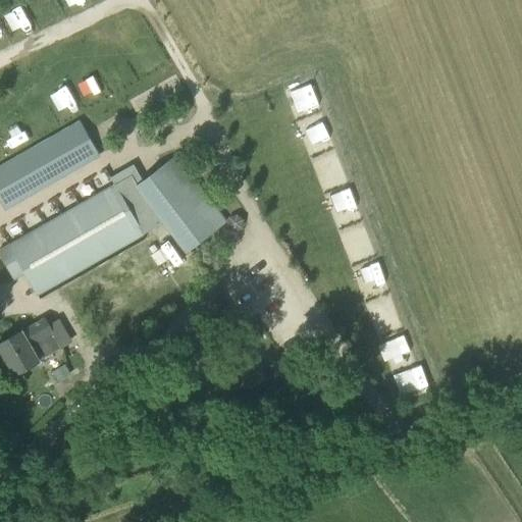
[(161,80),(143,91),(153,107),(170,95),(161,80)]
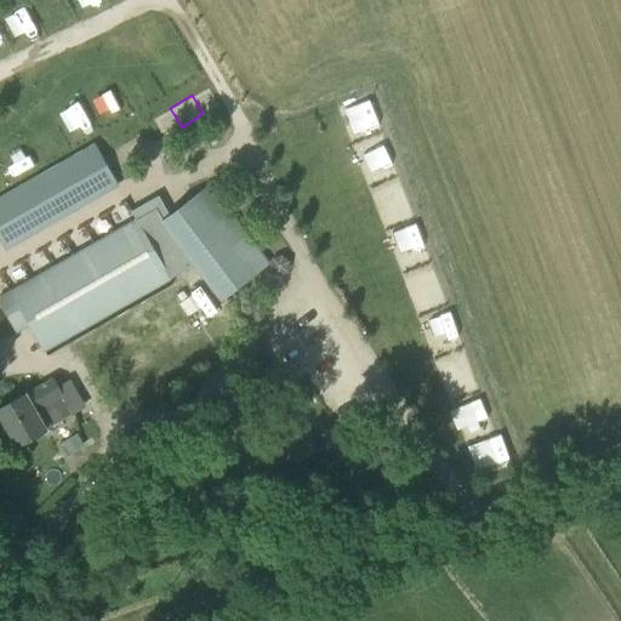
[(382,146),(360,153),(369,180),(391,172),(382,146)]
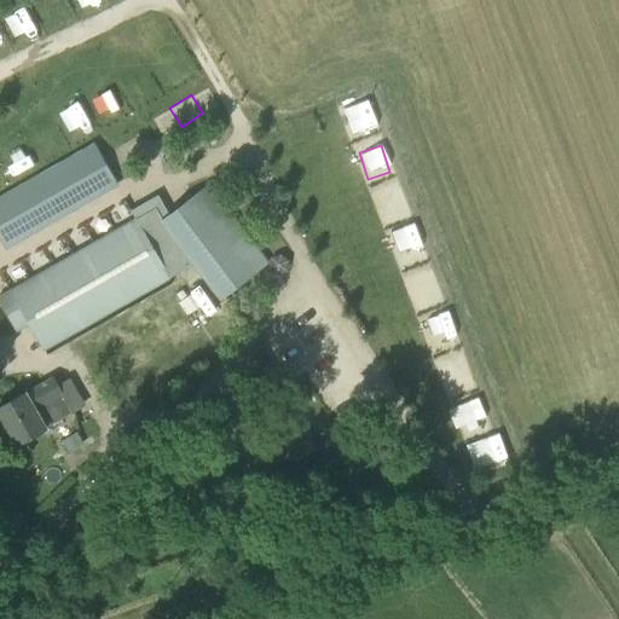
[(115,186),(92,146),(0,197),(0,241),(5,249),(115,186)]
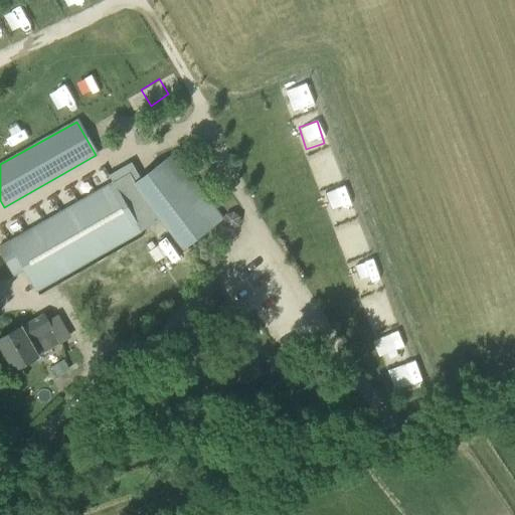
[(134,184),(183,248),(221,219),(172,154),(134,184)]
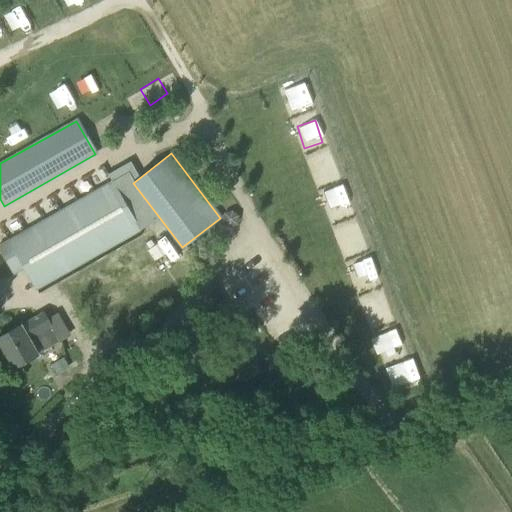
[(0,245),(0,251),(13,274),(23,268),(35,290),(140,230),(112,181),(0,245)]
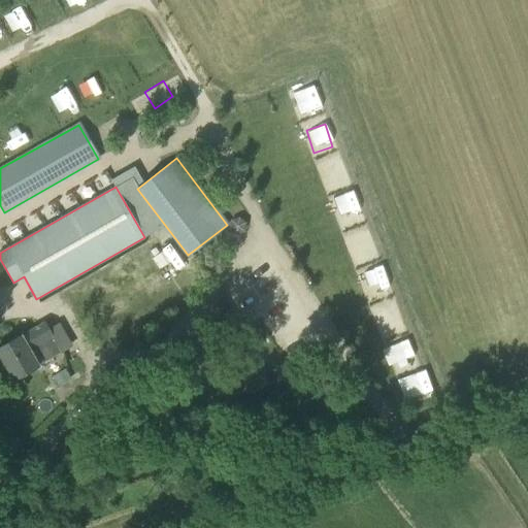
[(43,323),(44,323),(22,335),(0,347),(0,356),(13,380),(61,353),(61,354),(62,353),(44,322),(43,323)]
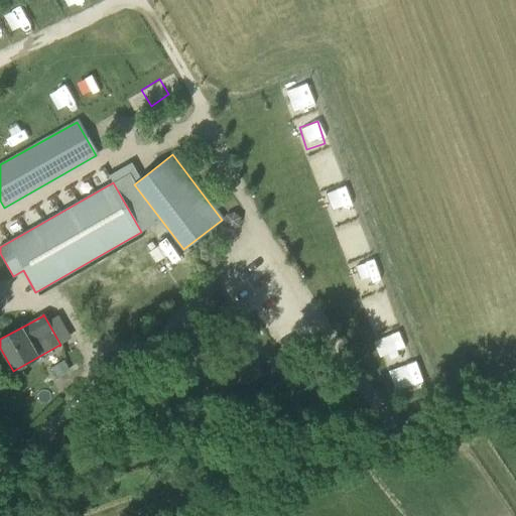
[(405,337),(383,346),(390,364),(412,356),(405,337)]
